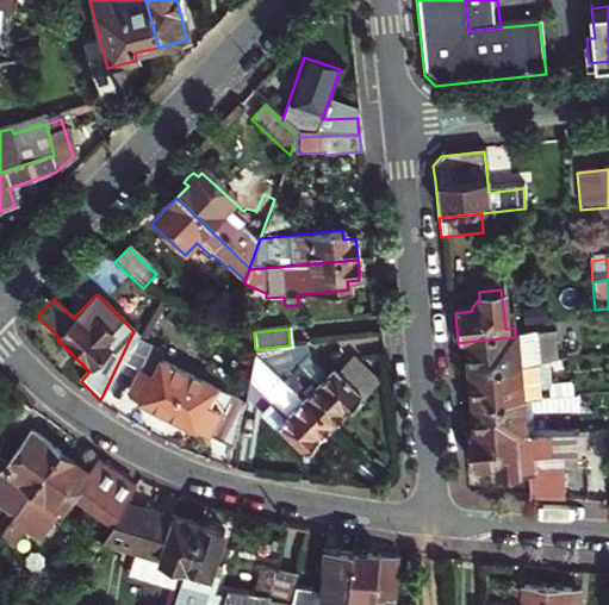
[(548,331),(515,337),(517,361),(524,361),(524,367),(538,365),(548,363),(551,363),(548,331)]
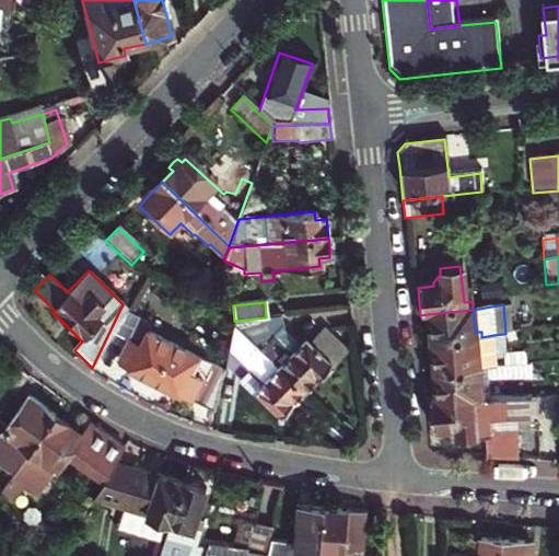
[(430,336),(431,343),(481,337),(481,332),(475,332),(473,310),(428,314),(430,336)]
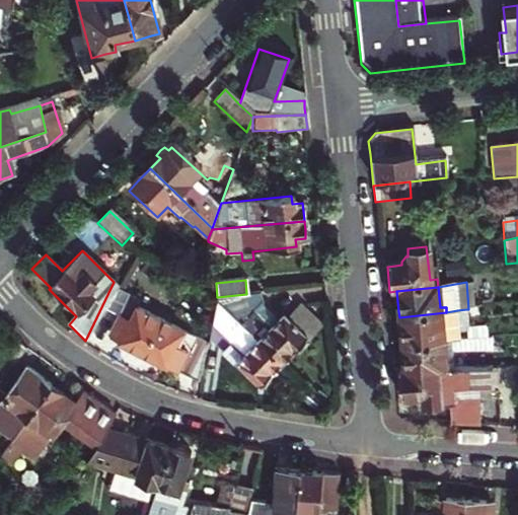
[(259,293),(246,294),(217,297),(283,363),(302,345),(323,323),(308,308),(301,301),(286,316),(284,315),(277,322),(260,305),(259,293)]
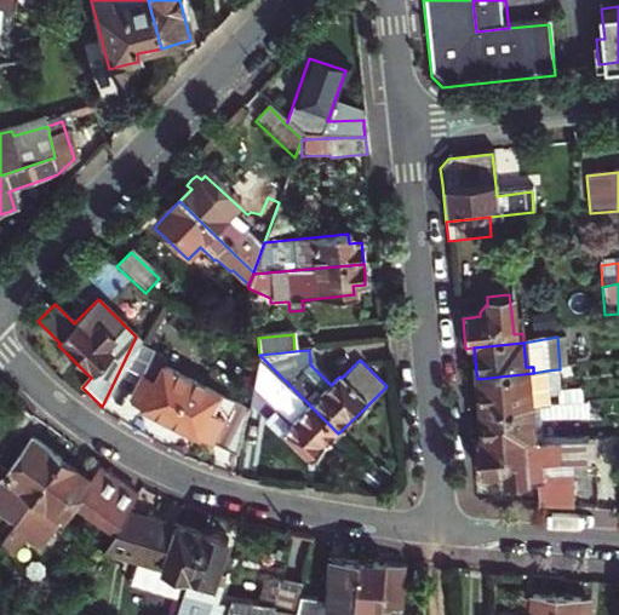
[(316,455),(338,434),(259,355),(252,386),(264,398),(265,396),(280,412),(291,424),(281,434),(309,463),(316,455)]
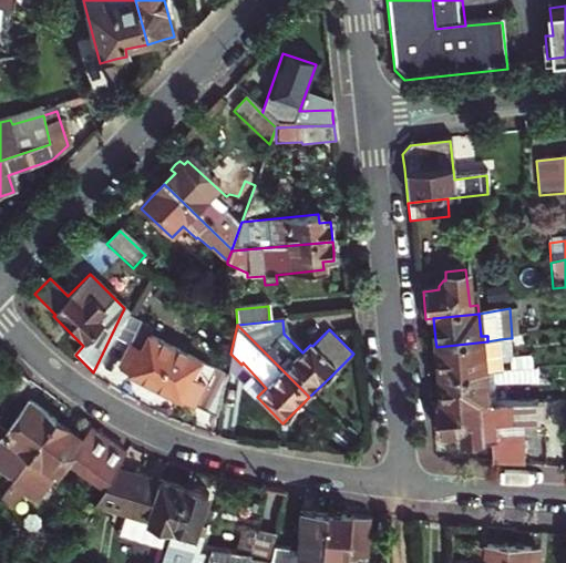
[(137,381),(154,389),(175,347),(150,335),(148,338),(136,333),(117,369),(130,375),(129,377),(137,381)]
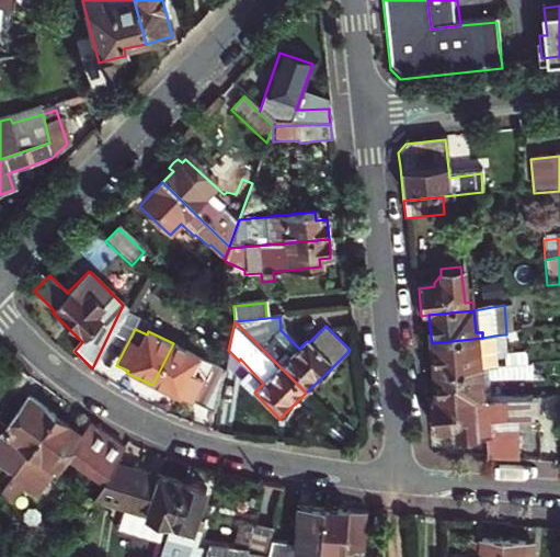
[(504,334),(494,336),(494,359),(505,359),(505,356),(504,334)]
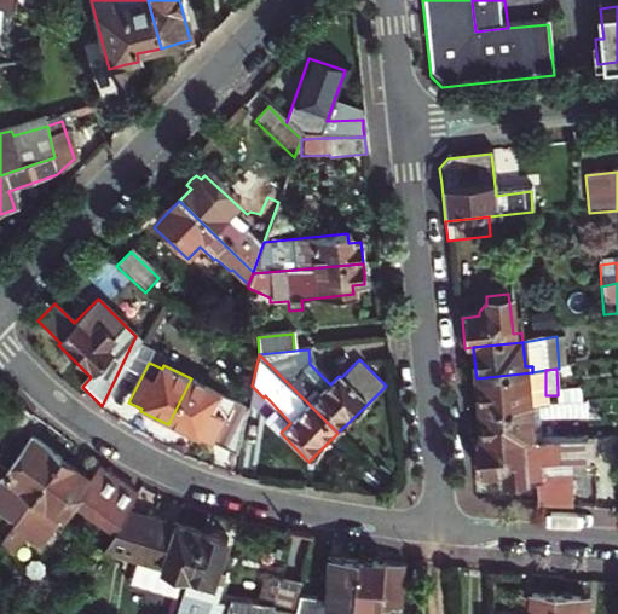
[(479,400),(480,410),(536,405),(546,405),(546,395),(546,370),(532,372),(477,378),(479,400)]
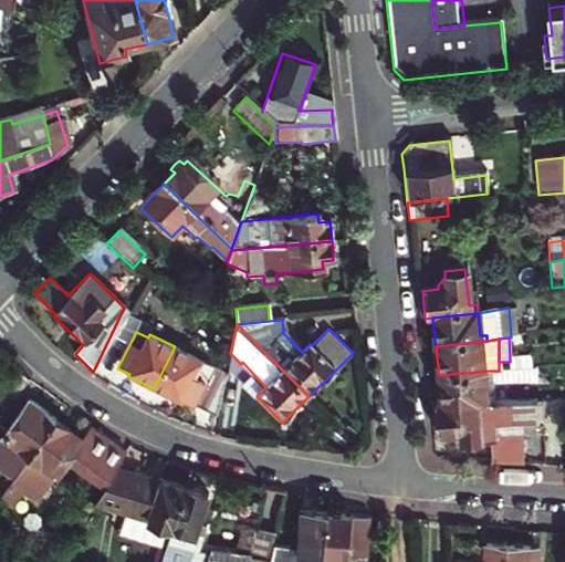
[(175,346),(154,388),(175,399),(185,404),(185,402),(218,418),(226,376),(203,364),(205,362),(175,346)]
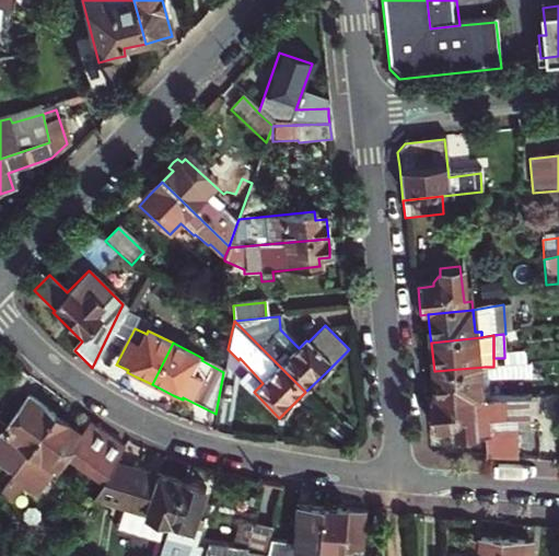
[(526,355),(504,356),(504,358),(504,367),(527,366),(526,355)]
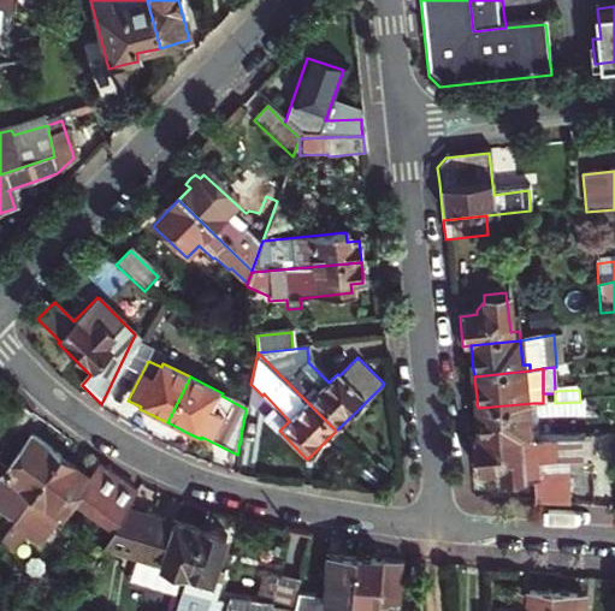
[(533,403),(478,408),(480,432),(482,444),(539,442),(537,419),(585,416),(584,402),(580,402),(555,403),(543,403),(533,403)]
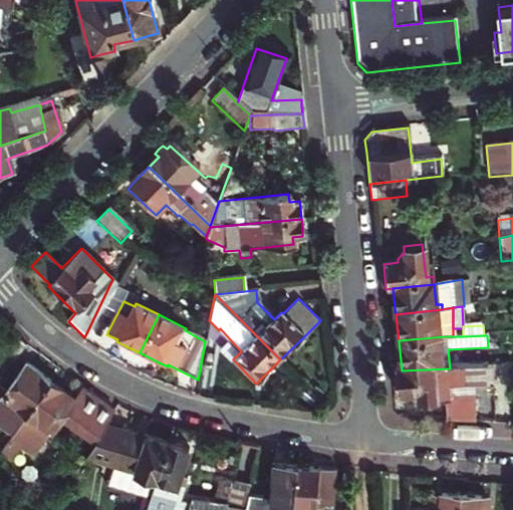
[(254,387),(256,384),(233,359),(241,351),(232,341),(221,352),(254,387)]
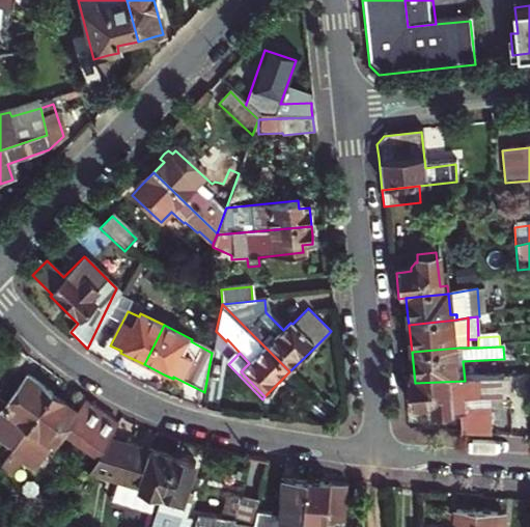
[(20,438),(50,396),(39,389),(25,378),(4,407),(0,403),(0,450),(6,454),(20,438)]
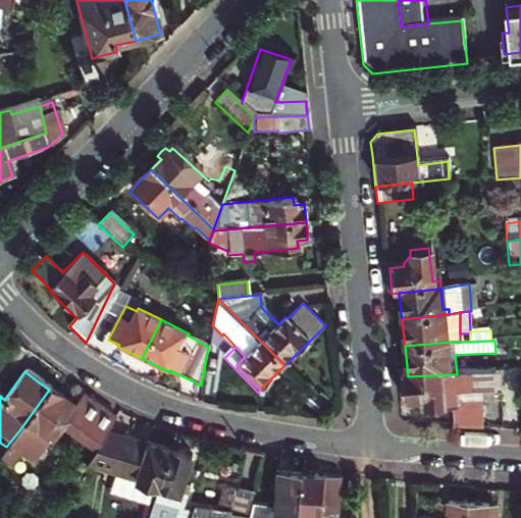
[(408,376),(401,376),(403,396),(403,401),(425,400),(426,408),(453,406),(451,427),(481,430),(484,386),(496,386),(495,373),(457,374),(408,376)]
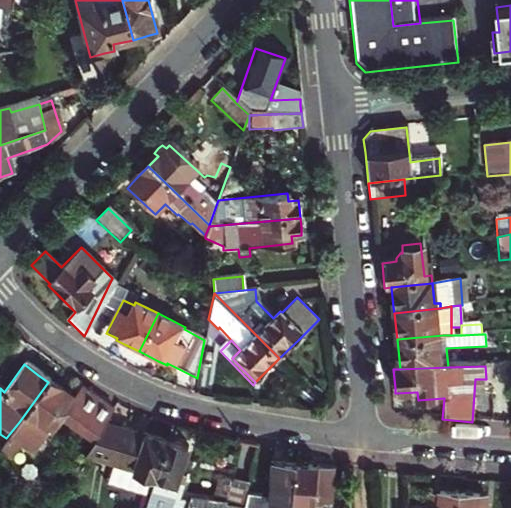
[(62,393),(48,382),(19,422),(6,438),(0,447),(0,457),(7,462),(15,450),(27,459),(58,421),(95,439),(105,421),(111,411),(78,388),(71,399),(62,393)]
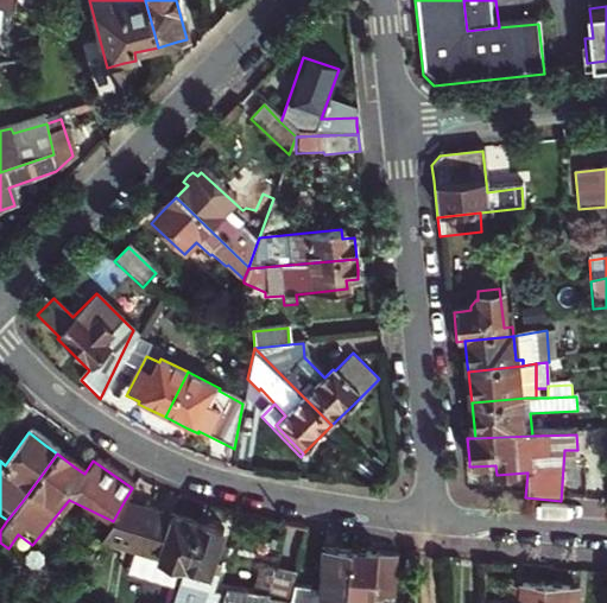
[(172,577),(182,581),(197,522),(187,520),(125,500),(113,521),(102,541),(176,564),(172,577)]
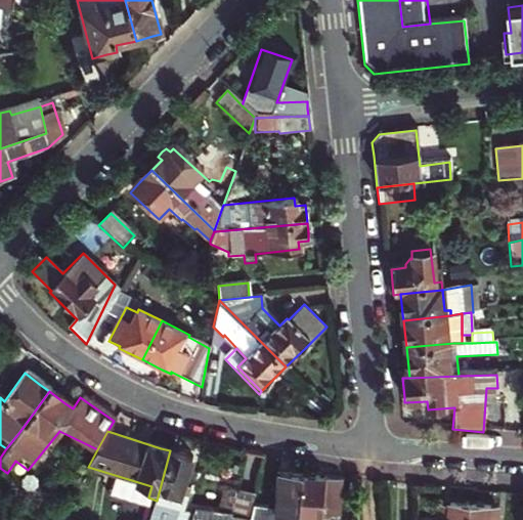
[(184,456),(170,450),(157,501),(149,519),(165,519),(169,507),(183,511),(186,497),(180,495),(191,458),(184,456)]
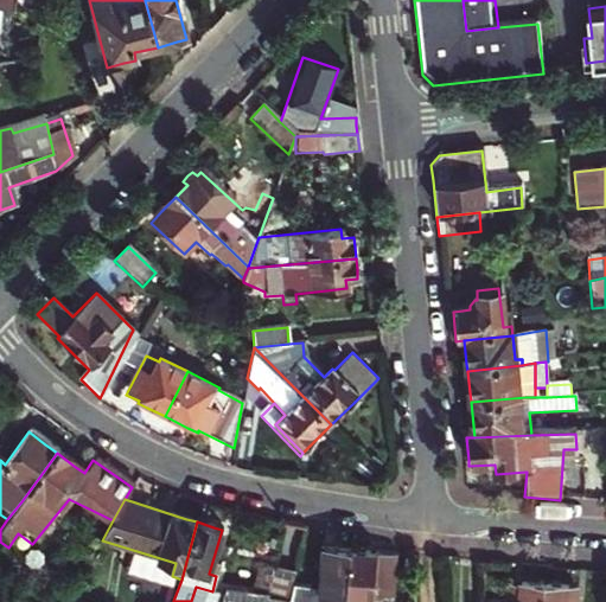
[(346,601),(350,554),(337,554),(325,552),(320,601),(308,601),(310,591),(292,590),(289,601),(346,601)]
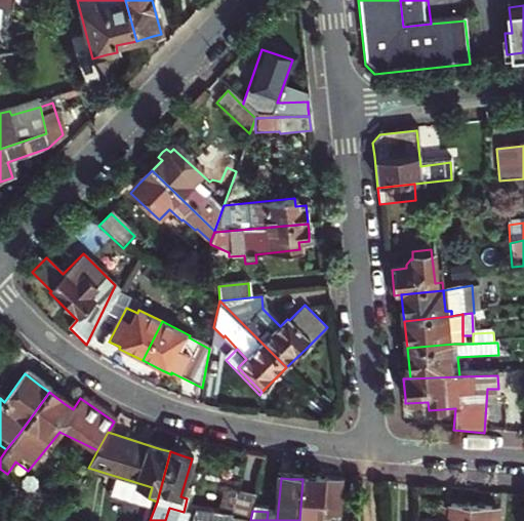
[(330,482),(303,479),(299,520),(323,520),(323,518),(338,519),(343,483),(330,482)]
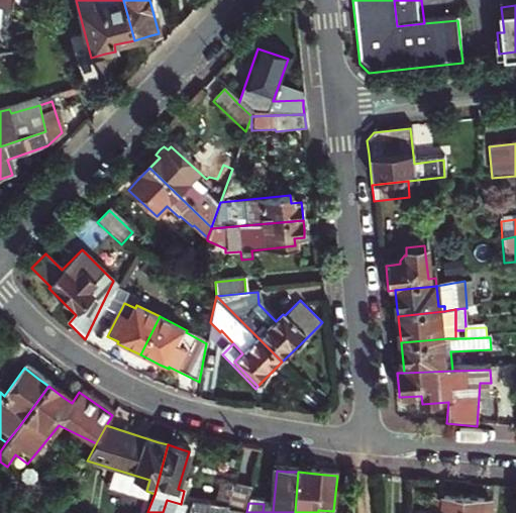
[(246,512),(248,503),(250,495),(227,490),(222,512),(246,512)]
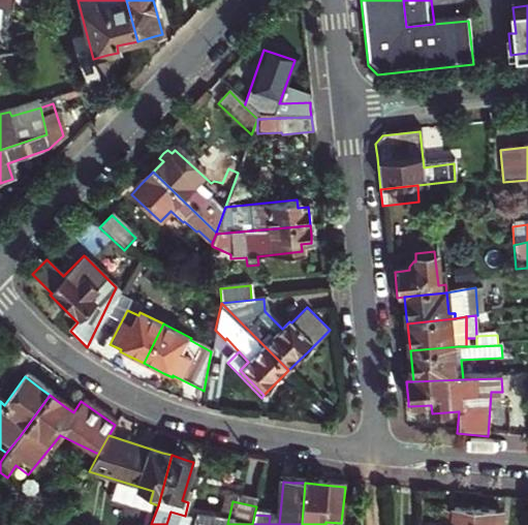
[(196,524),(198,520),(185,516),(171,512),(166,524),(196,524)]
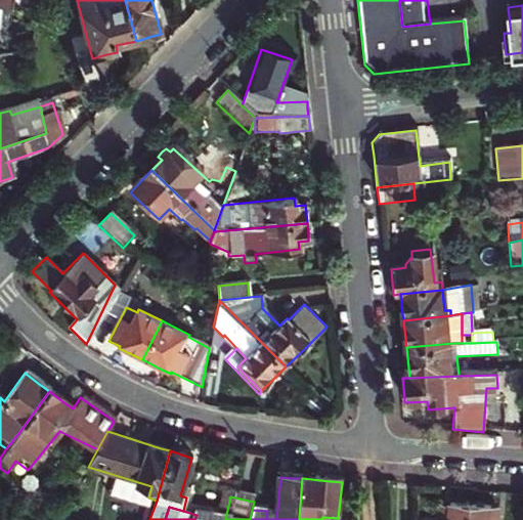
[(469,519),(470,511),(452,510),(450,509),(449,511),(438,510),(437,519),(469,519)]
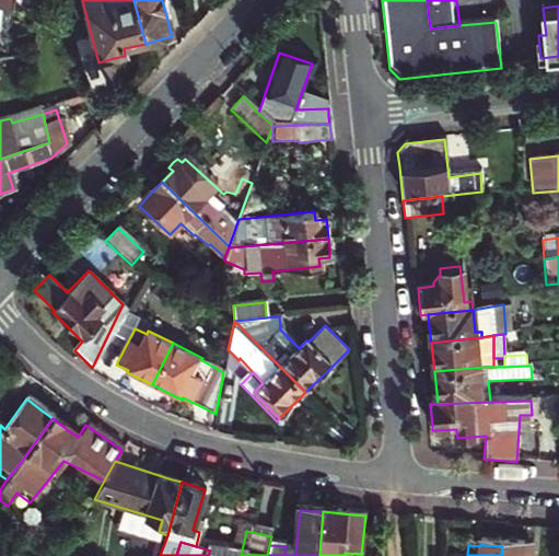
[(502,546),(501,555),(530,555),(531,549),(512,547),(502,546)]
